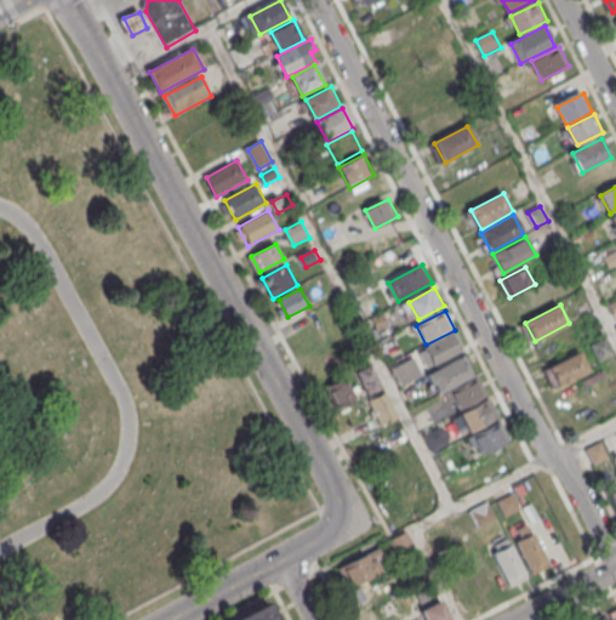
[(380,330),(375,319),(385,314),(391,325),(380,330)]
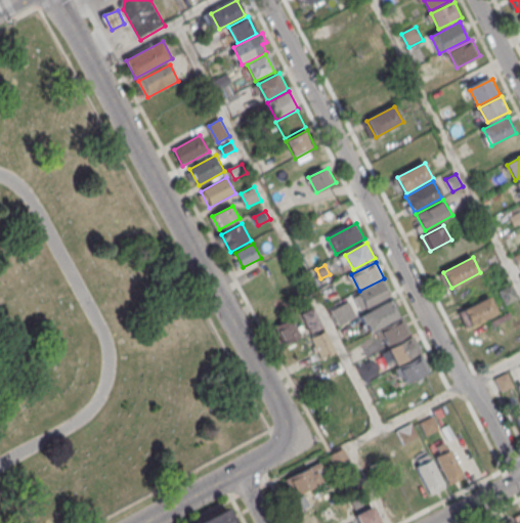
[(363,311),(355,296),(386,279),(394,296),(363,311)]
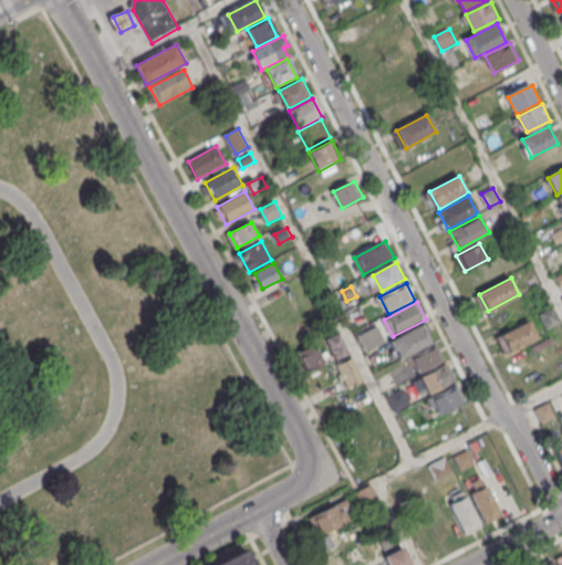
[(542,314),(550,330),(561,324),(561,321),(554,309),(542,314)]
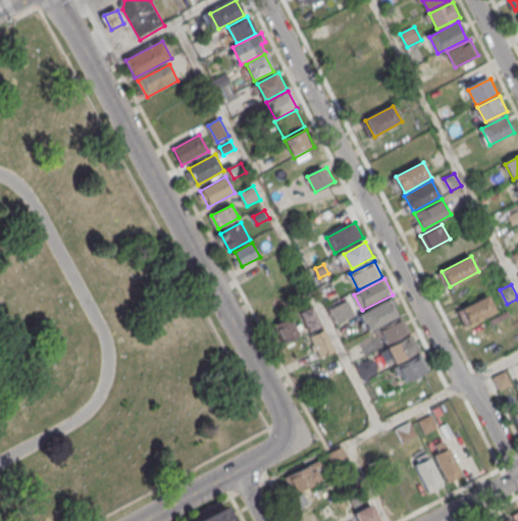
[(467,326),(460,311),(488,296),(497,311),(467,326)]
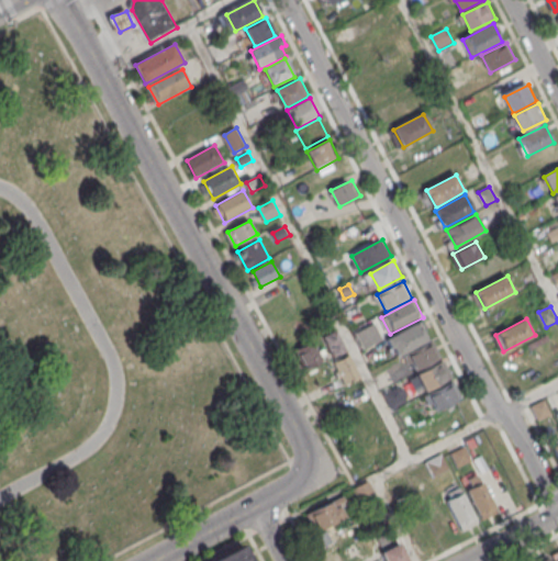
[(401,356),(391,337),(420,323),(430,341),(401,356)]
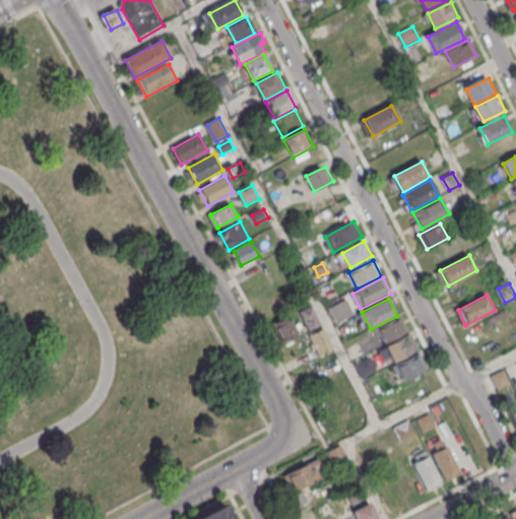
[(310,330),(302,313),(313,308),(321,325),(310,330)]
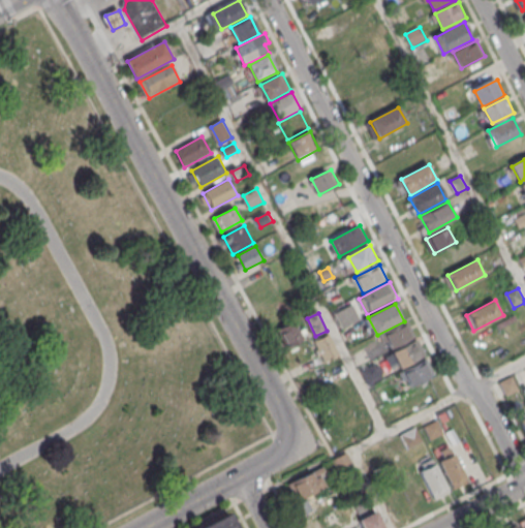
[(278,330),(287,347),(304,339),(295,321),(278,330)]
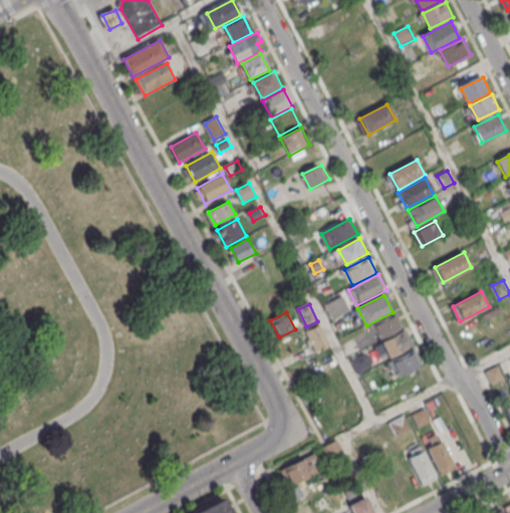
[(379,339),(371,324),(396,312),(404,327),(379,339)]
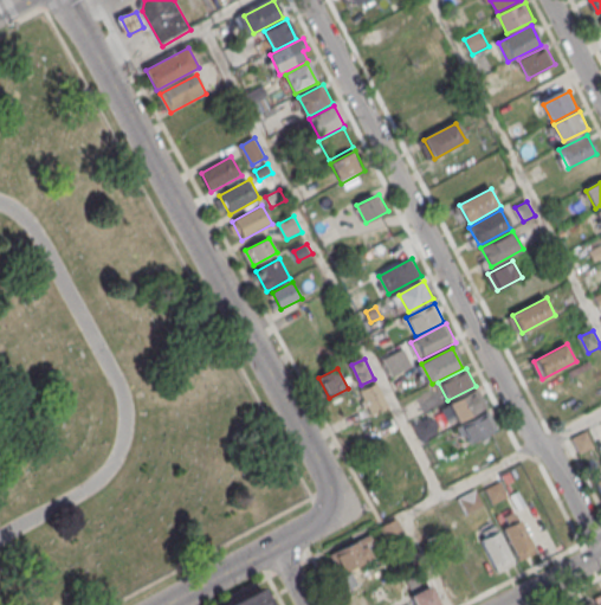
[(375,414),(363,391),(379,383),(392,406),(375,414)]
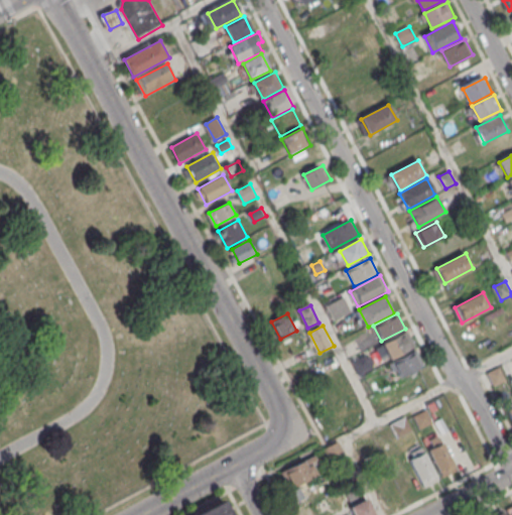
[(391,359),(383,343),(407,331),(415,347),(391,359)]
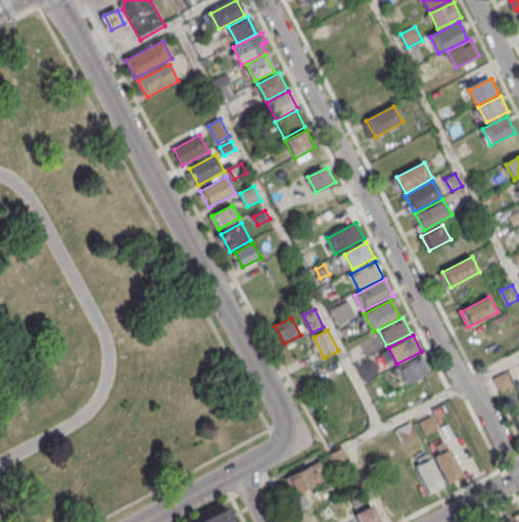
[(406,384),(397,368),(422,356),(430,372),(406,384)]
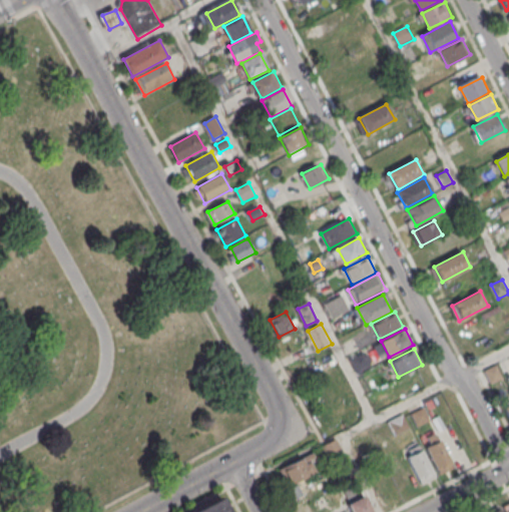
[(494,384),(487,371),(499,365),(506,378),(494,384)]
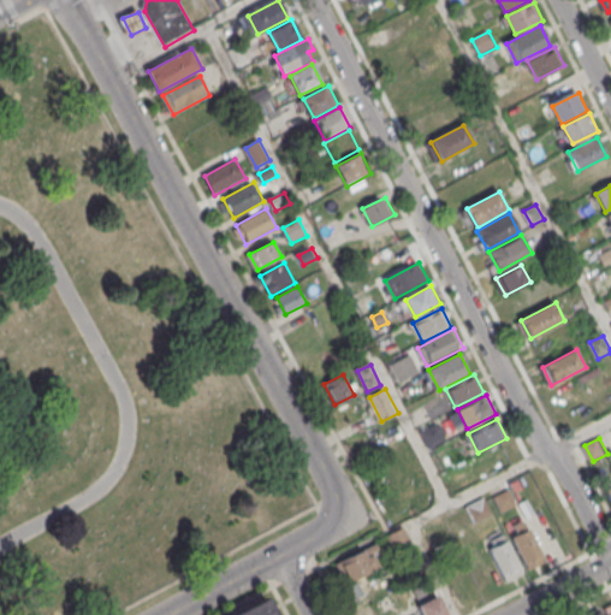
[(517,492),(512,484),(521,479),(526,489),(517,492)]
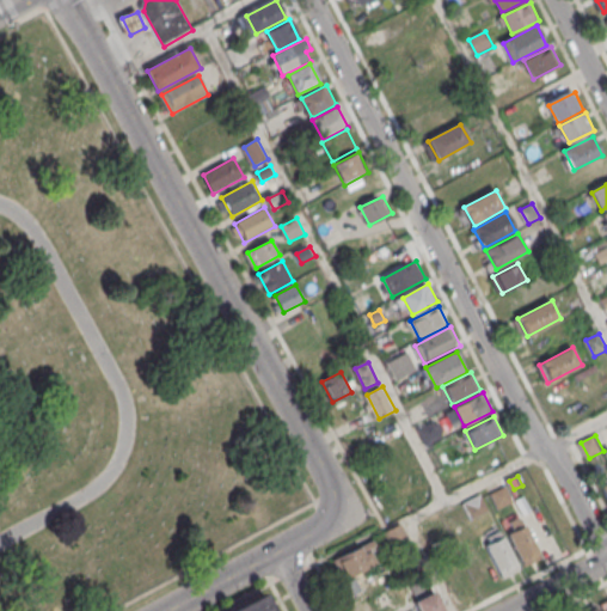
[(500,511),(491,494),(508,486),(516,502),(500,511)]
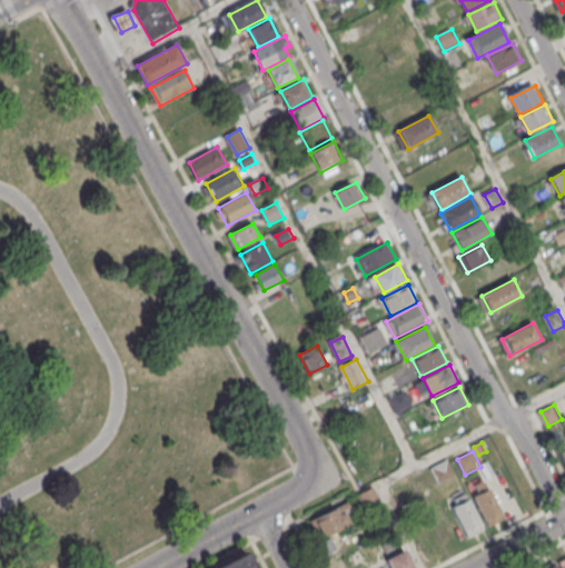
[(442,484),(434,468),(448,460),(457,475),(442,484)]
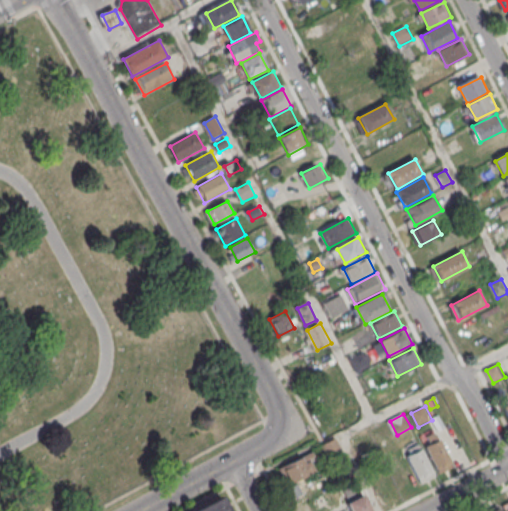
[(426,446),(440,474),(456,466),(441,438),(426,446)]
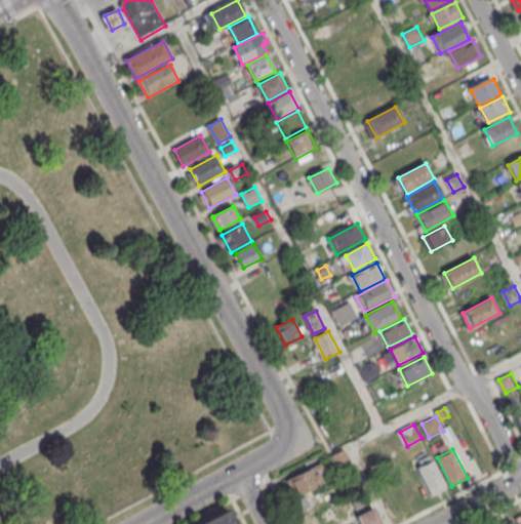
[(341,467),(334,455),(346,450),(351,460),(341,467)]
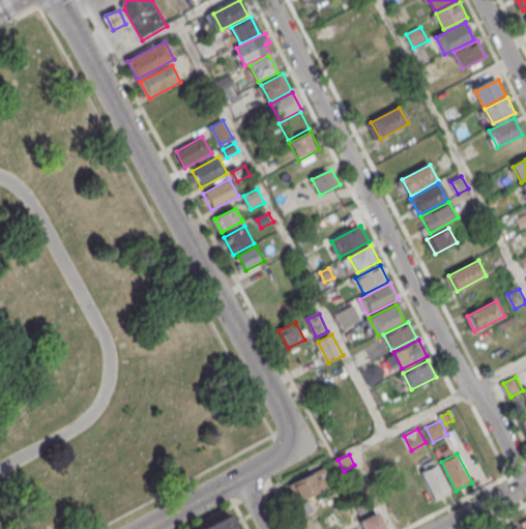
[(422,472),(437,500),(453,493),(438,464),(422,472)]
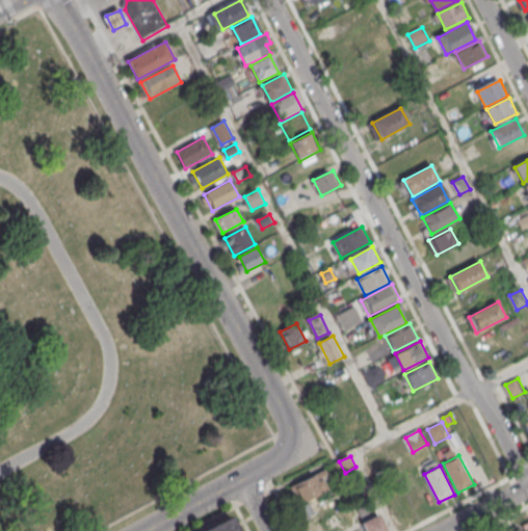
[(299,503),(292,486),(326,470),(330,477),(323,480),(327,489),(299,503)]
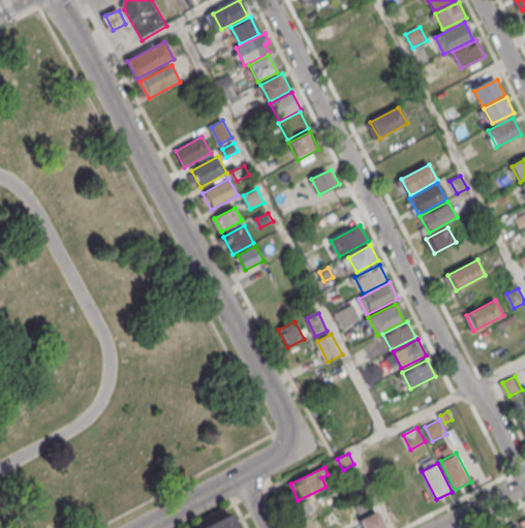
[(364,527),(361,520),(377,511),(385,527),(364,527)]
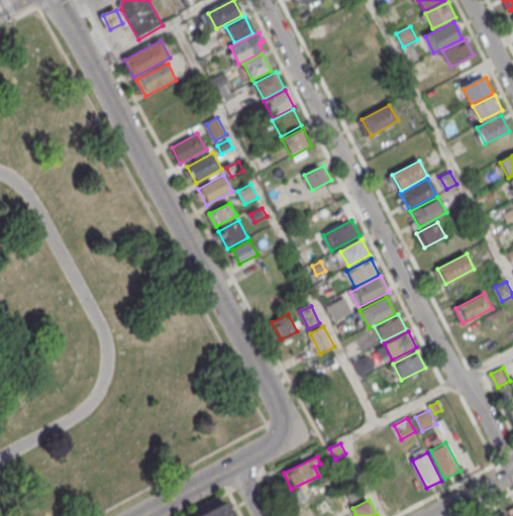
[(196,515),(223,503),(229,515),(196,515)]
